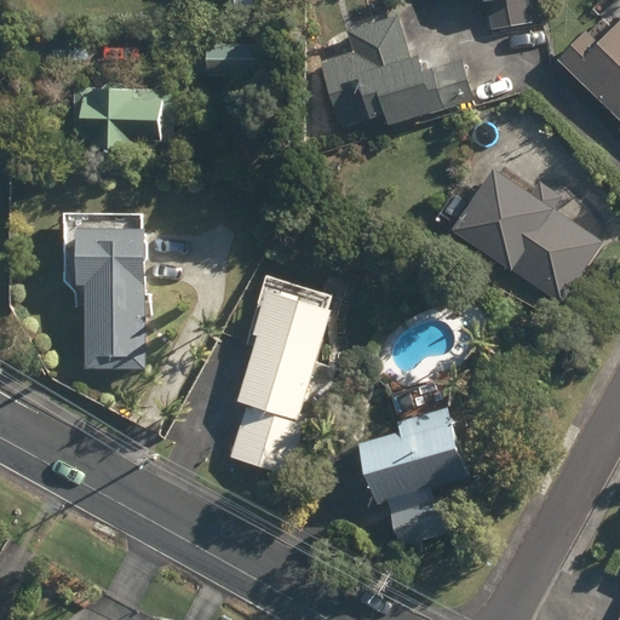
[(483,0),(484,0),(492,32),(534,23),(529,0),(482,0),(483,0)]
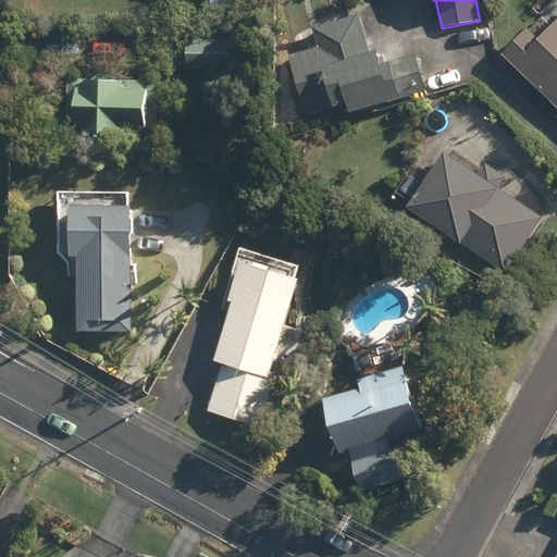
[(293,27),(299,29),(306,26),(307,20),(304,14),(297,12),(292,15),(291,22),(293,27)]
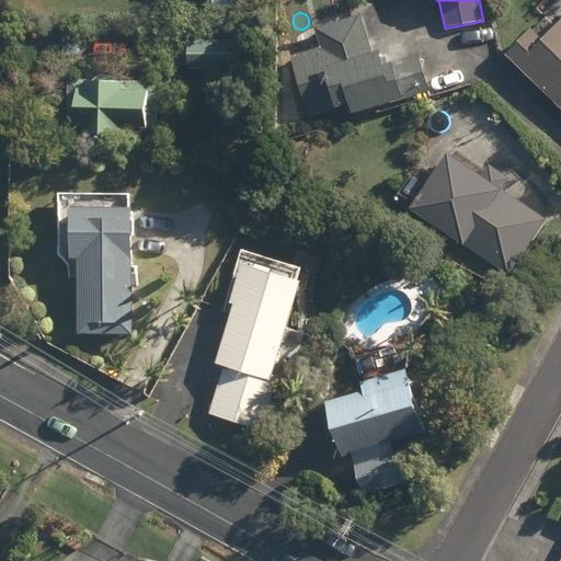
[(293,56),(309,118),(352,106),(353,111),(400,96),(400,100),(428,91),(419,56),(391,64),(389,58),(381,60),(378,48),(371,50),(362,14),(316,27),(321,47),(293,56)]
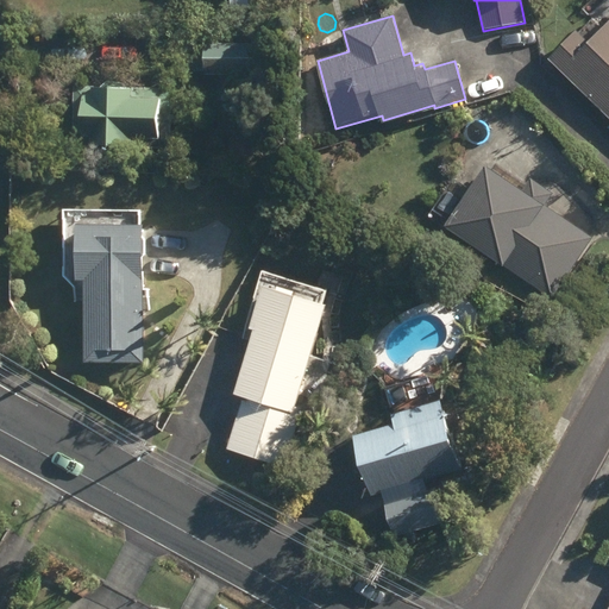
[(546,60),(608,118),(608,18),(588,42),(575,29),(546,60)]
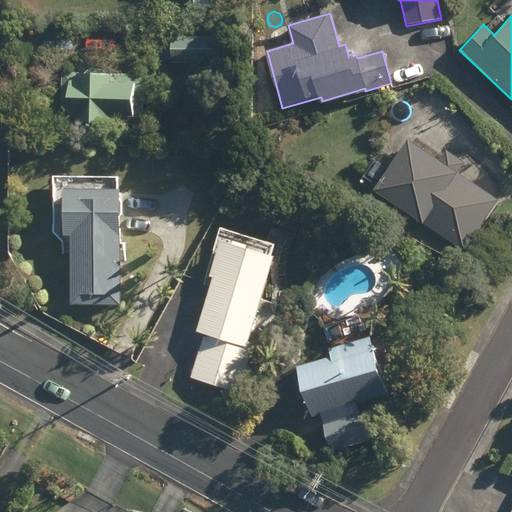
[(170,63),(213,64),(213,61),(223,60),(223,39),(213,39),(213,37),(171,36),(171,38),(157,39),(157,60),(170,60),(170,63)]
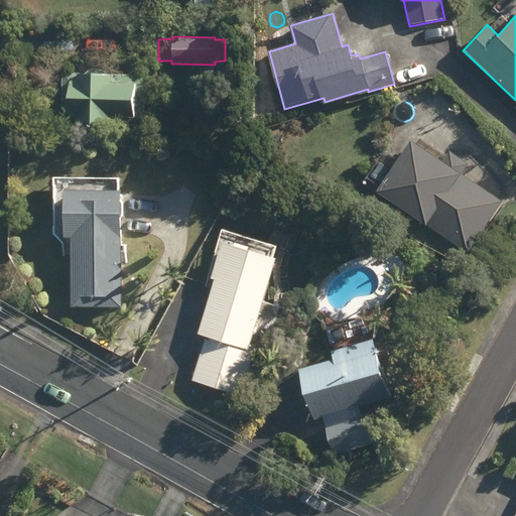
[(115,71),(119,75),(126,75),(130,70),(130,62),(125,58),(118,58),(114,63),(115,71)]
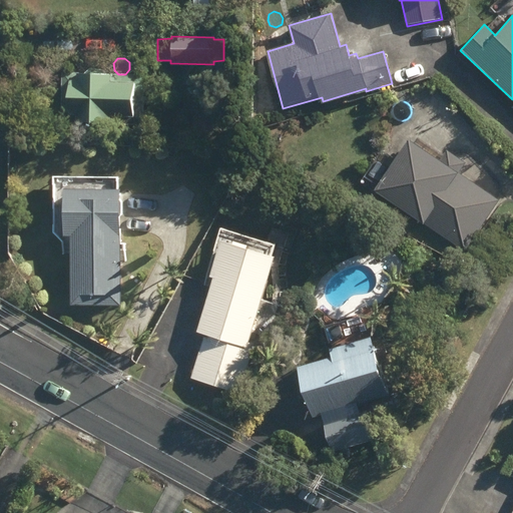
[(85,120),(85,125),(144,124),(143,74),(112,75),(112,67),(87,68),(87,71),(62,71),(62,121),(85,120)]
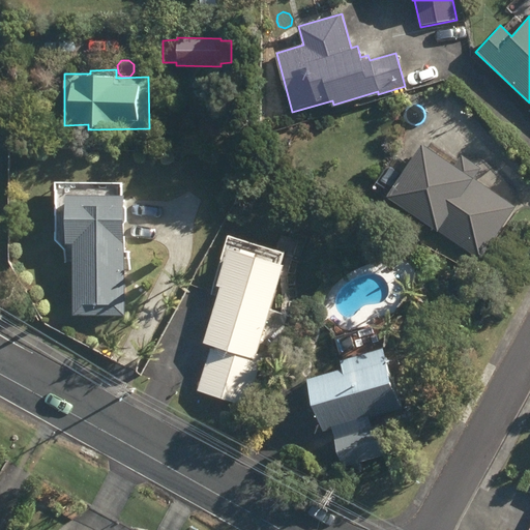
[(386,197),(481,259),(517,206),(422,144),(408,166),(393,156),(377,182),(390,192),(386,197)]
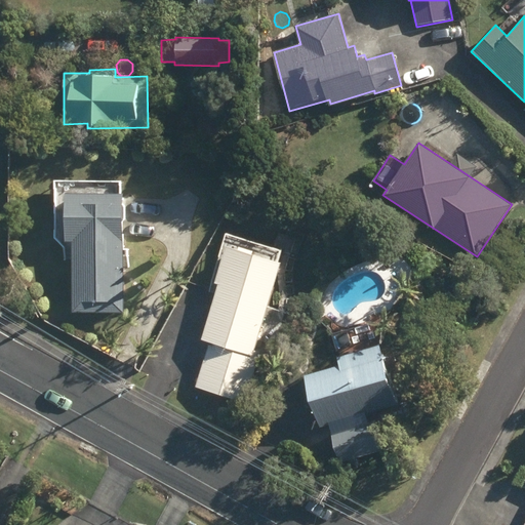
[(73,311),(123,312),(124,268),(128,268),(128,249),(121,249),(122,220),(125,220),(126,205),(120,205),(121,193),(64,191),(63,240),(74,240),(73,311)]
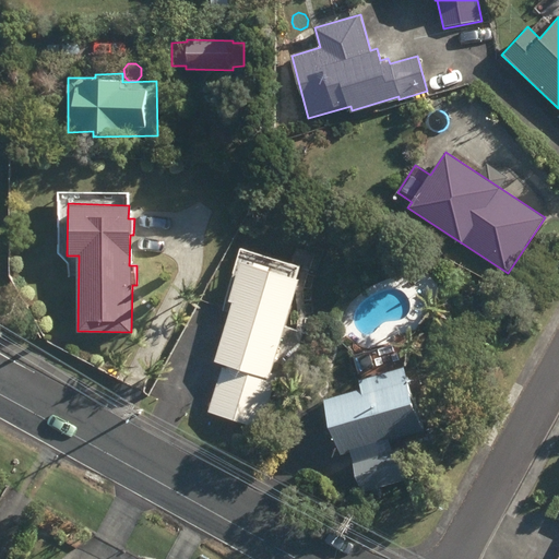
[(209,413),(262,428),(276,380),(270,378),(298,280),(241,263),(212,360),(224,364),(209,413)]
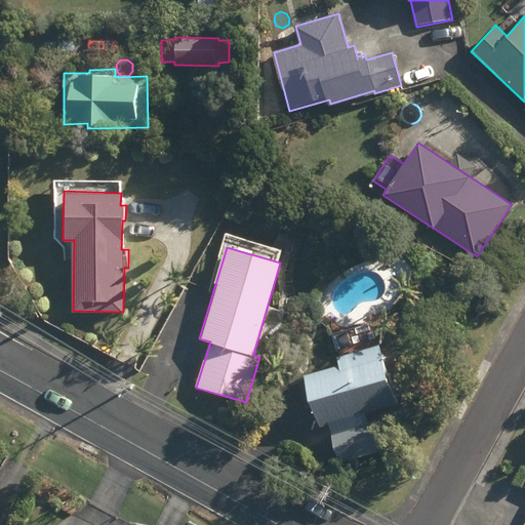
[(330,433),(338,461),(380,449),(372,422),(368,423),(364,413),(396,403),(379,344),(336,357),(339,365),(304,374),(319,427),(335,421),(337,431),(330,433)]
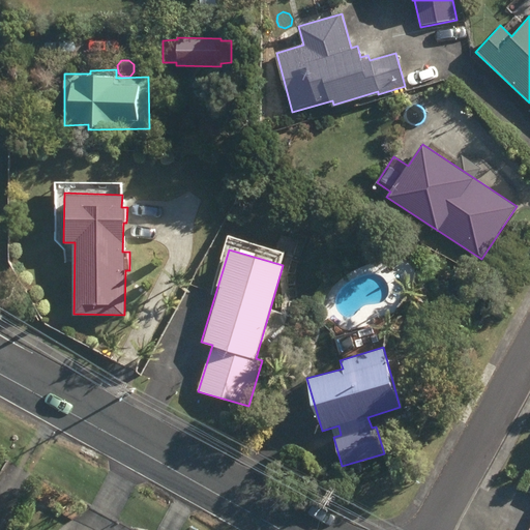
All buildings are outlined.
